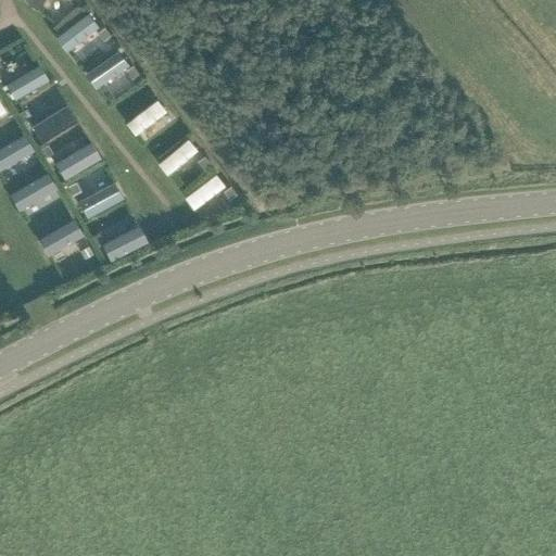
[(36,11),(43,0),(23,0),(36,11)]
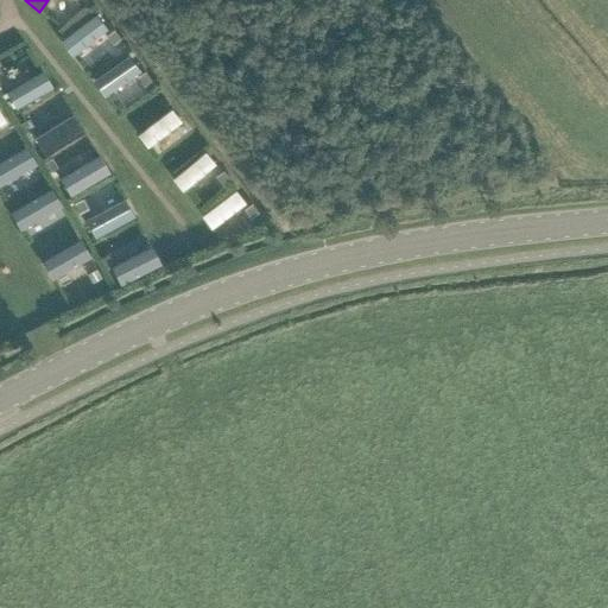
[(71,57),(106,30),(95,16),(59,43),(71,57)]
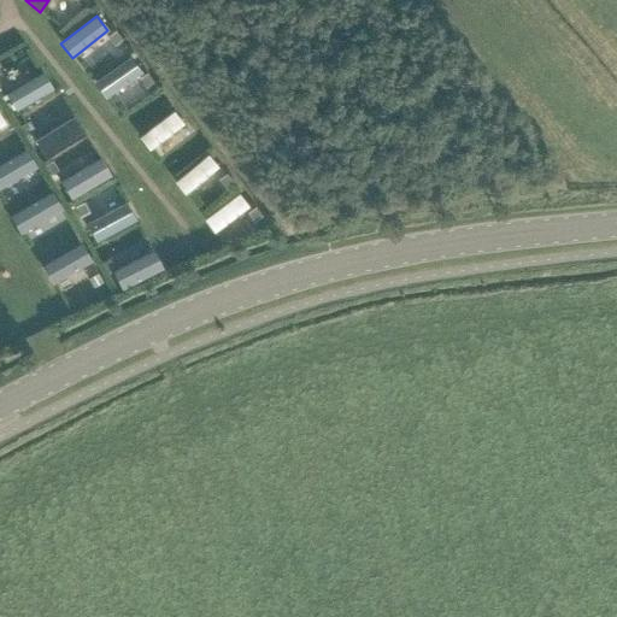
[(107,36),(107,37),(115,47),(122,41),(116,31),(107,36)]
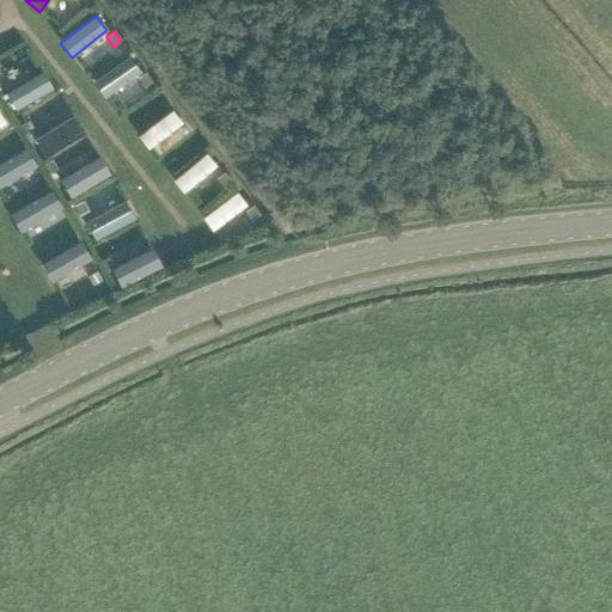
[(104,98),(141,72),(129,56),(92,81),(104,98)]
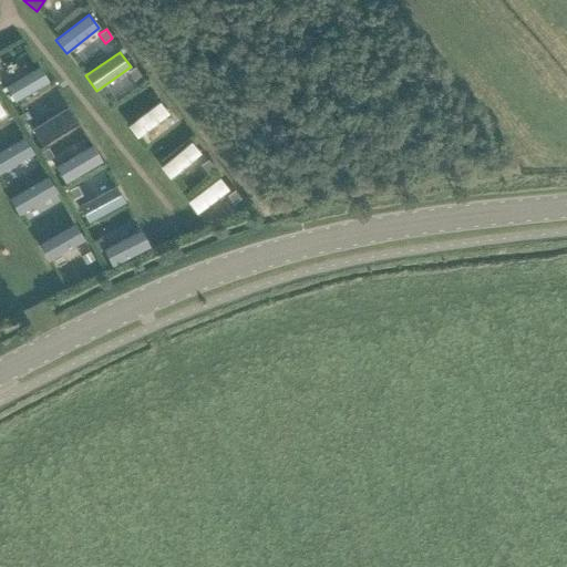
[(13,102),(49,82),(39,66),(4,86),(13,102)]
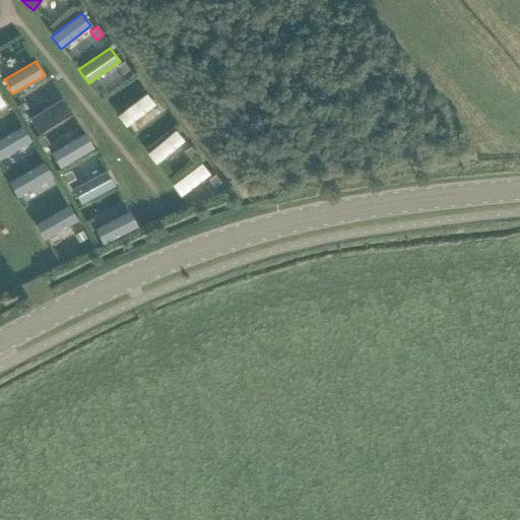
[(124,63),(117,68),(123,75),(130,70),(124,63)]
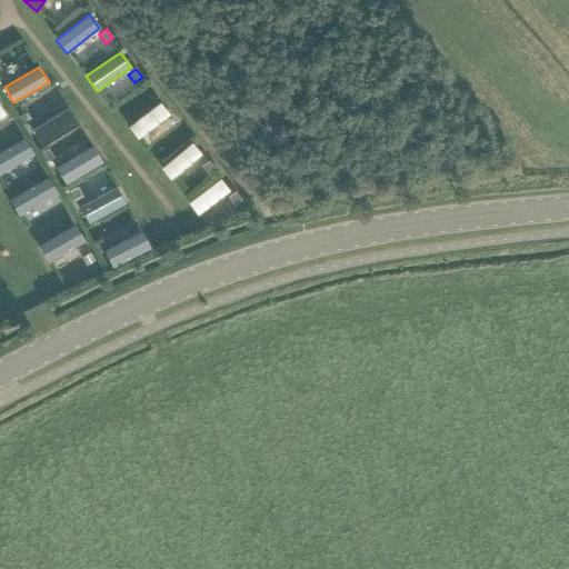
[(137,140),(169,115),(160,102),(128,128),(137,140)]
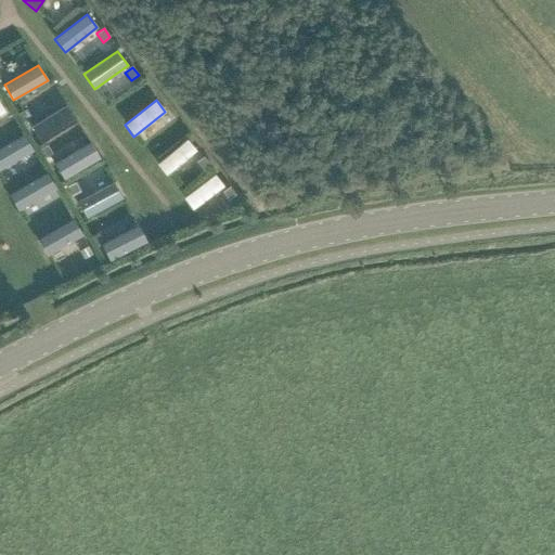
[(40,143),(76,121),(65,104),(30,127),(40,143)]
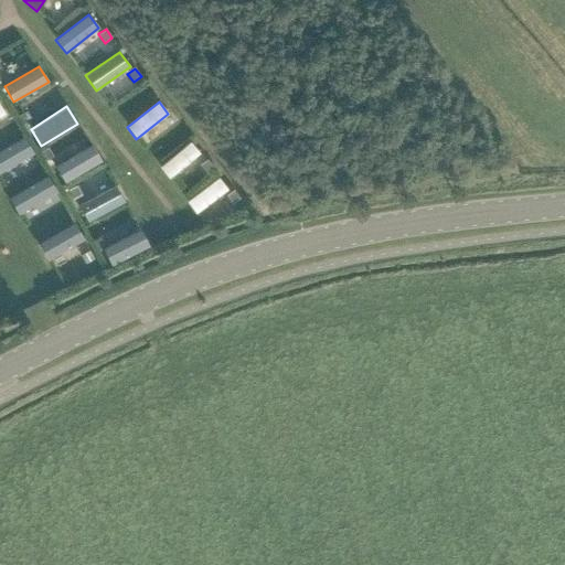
[(27,114),(19,118),(23,127),(31,123),(27,114)]
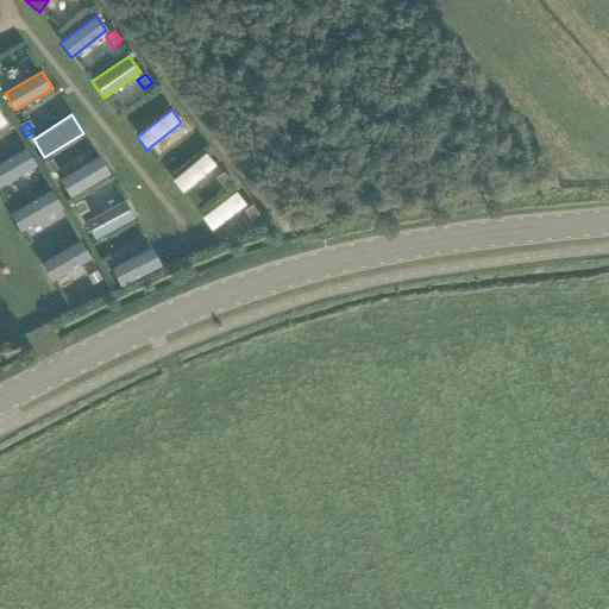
[(0,186),(36,165),(25,148),(0,162),(0,186)]
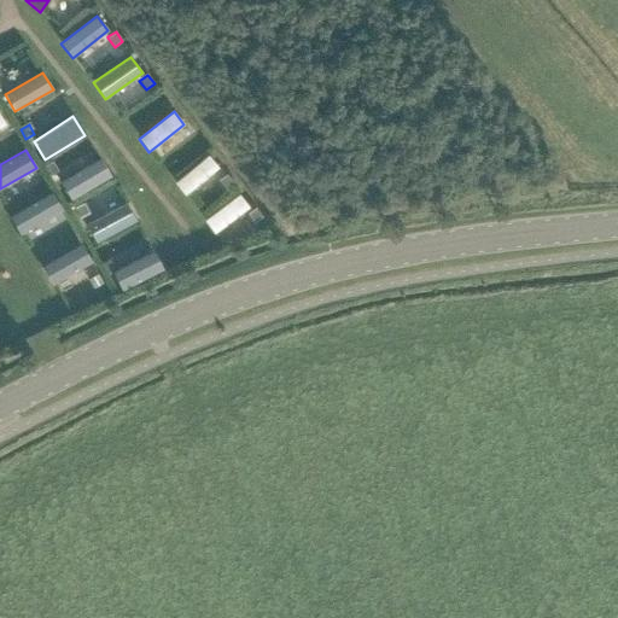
[(185,196),(219,168),(208,155),(174,182),(185,196)]
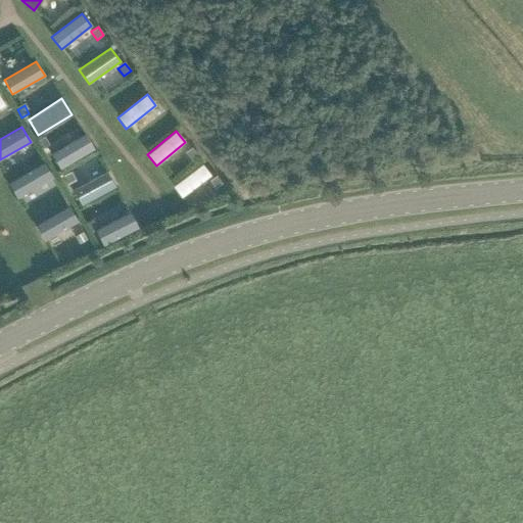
[(57,168),(92,147),(84,134),(49,154),(57,168)]
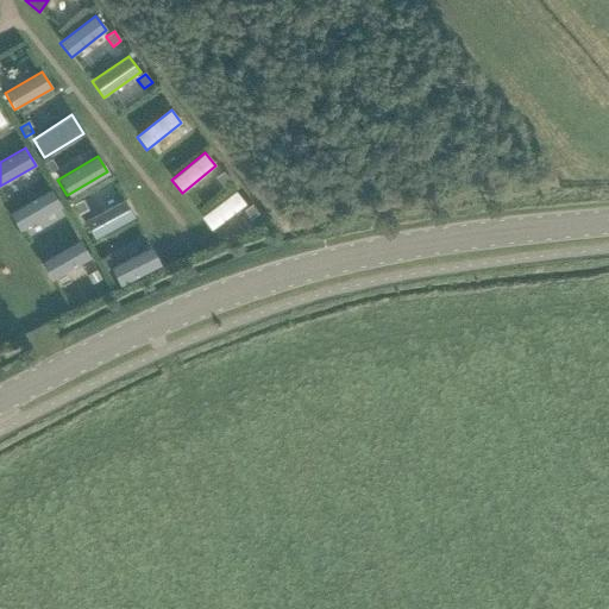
[(52,159),(44,164),(50,174),(58,169),(52,159)]
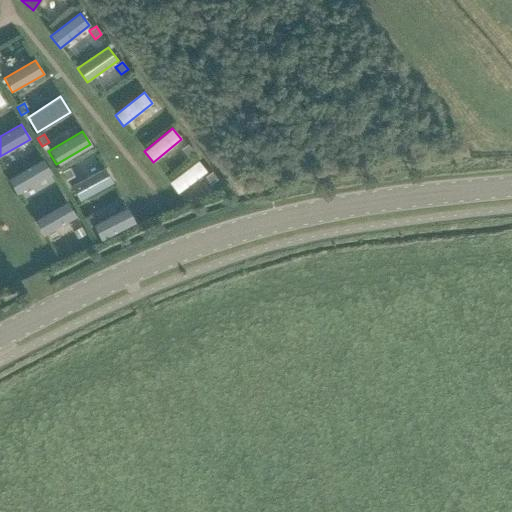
[(182,150),(188,158),(194,152),(188,145),(182,150)]
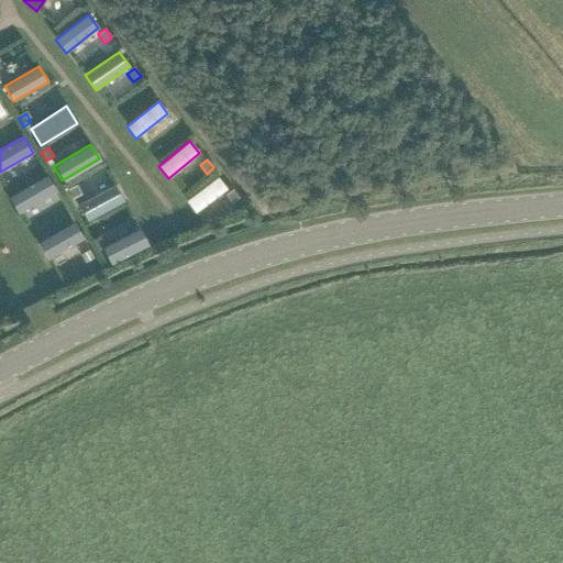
[(109,166),(88,174),(94,189),(114,181),(109,166)]
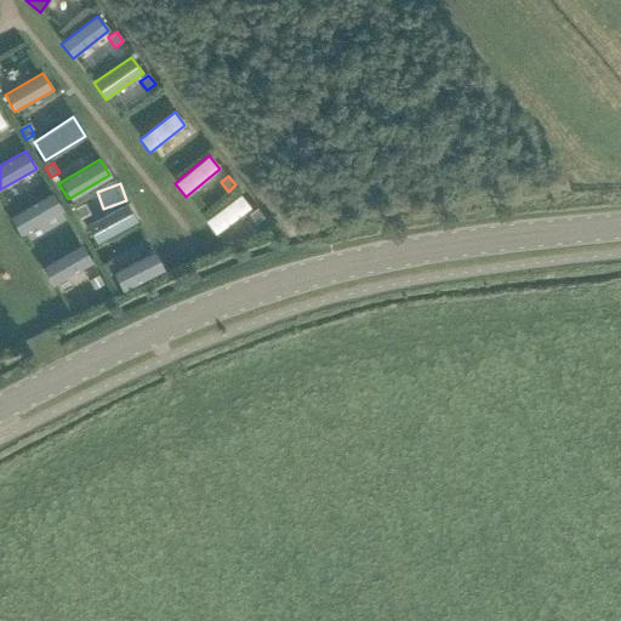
[(62,211),(52,193),(9,218),(20,235),(62,211)]
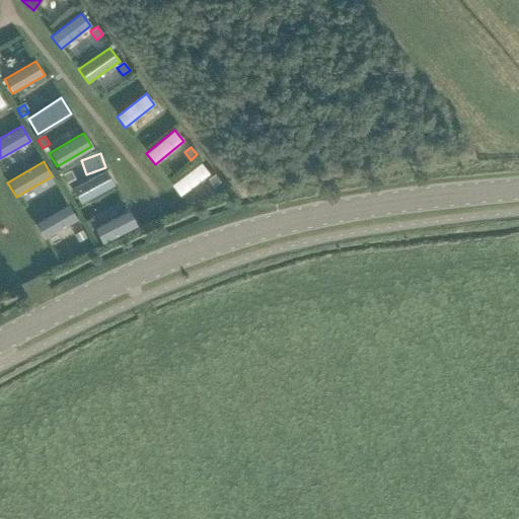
[(179,197),(209,174),(201,163),(171,186),(179,197)]
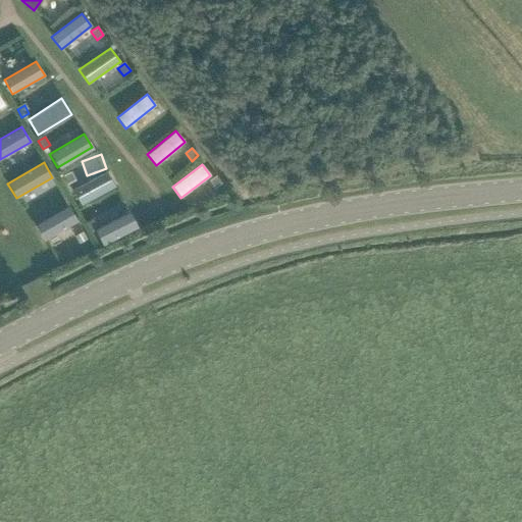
[(81,205),(114,187),(106,171),(72,190),(81,205)]
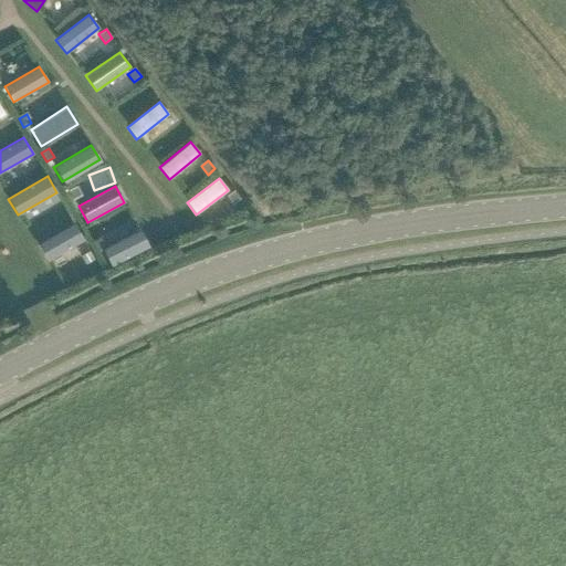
[(77,187),(70,190),(74,199),(82,196),(82,195),(77,187)]
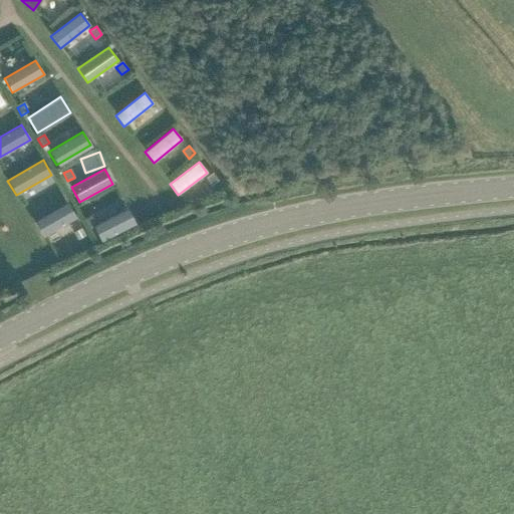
[(213,174),(206,179),(212,187),(219,182),(213,174)]
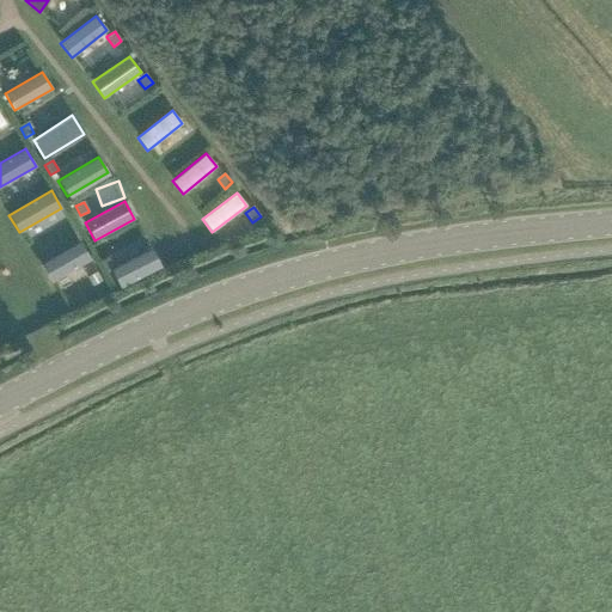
[(91,259),(80,243),(41,265),(50,283),(91,259)]
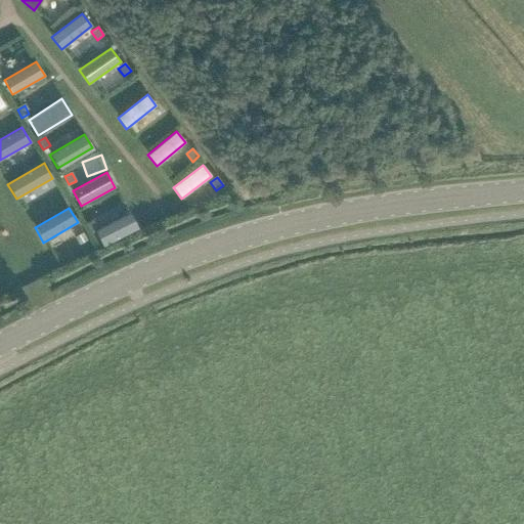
[(130,213),(94,231),(102,247),(138,228),(130,213)]
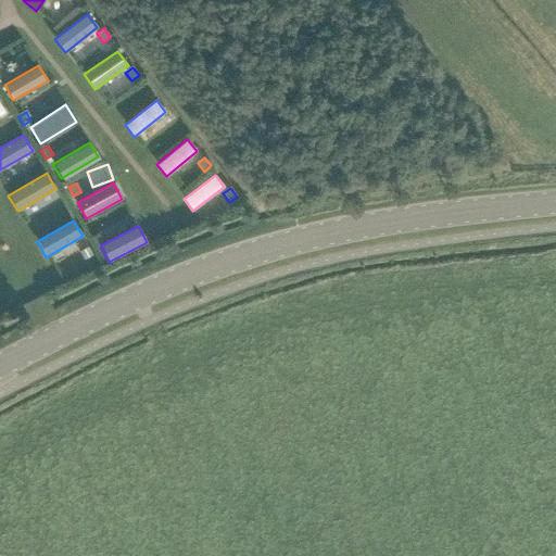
[(100,234),(91,238),(96,247),(104,243),(104,242),(100,234)]
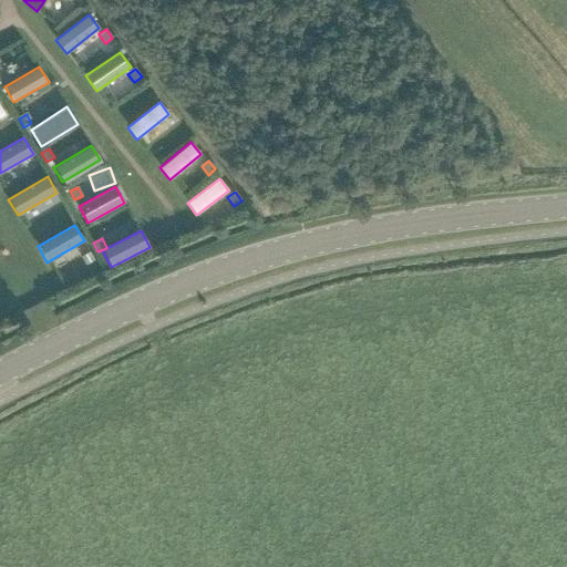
[(90,253),(82,257),(86,266),(94,261),(90,253)]
